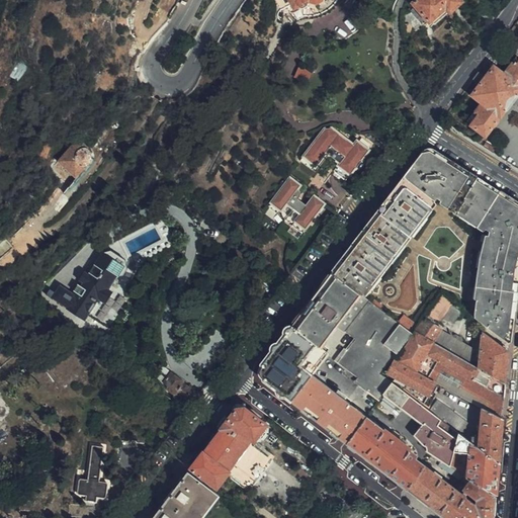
[(281,0),(281,9),(291,3),(289,0),(281,0)]
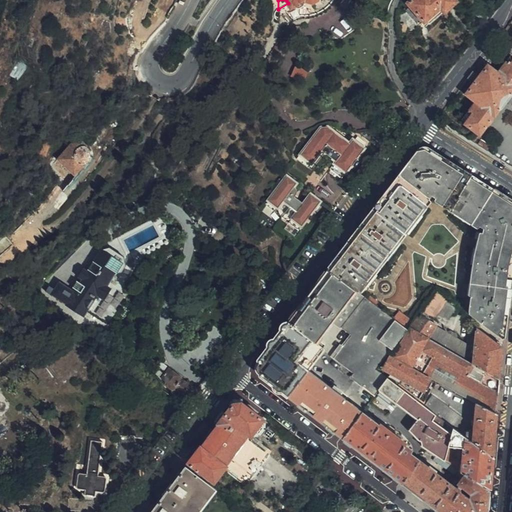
[(412,0),(409,3),(425,21),(441,9),(444,12),(457,1),(456,0),(412,0)]
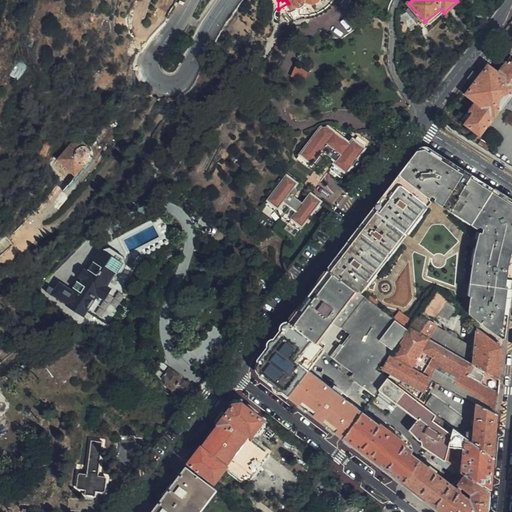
[(474,11),(487,21),(492,13),(479,4),(474,11)]
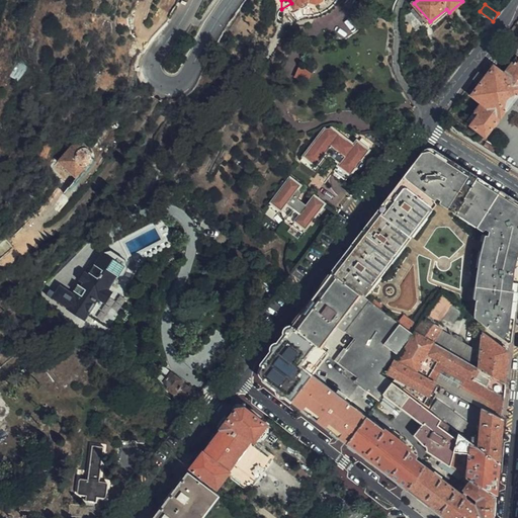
[(517,38),(511,50),(517,54),(502,73),(493,66),(485,76),(478,71),(472,78),(480,83),(470,94),(480,101),(466,119),(470,123),(469,124),(482,134),(477,141),(480,143),(517,91),(517,38)]
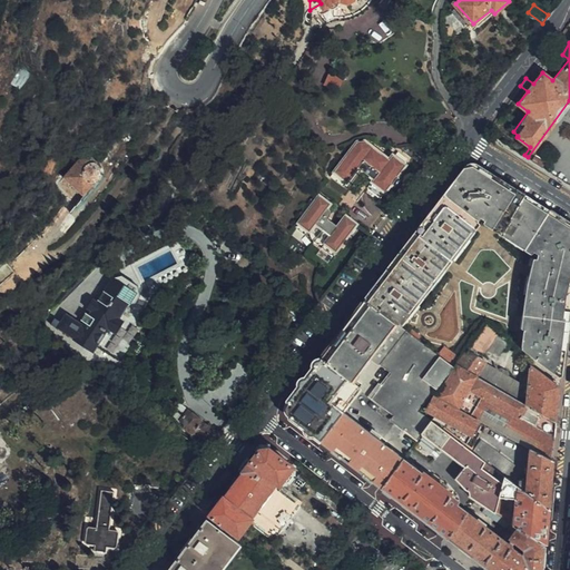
[(10,84),(19,89),(30,72),(21,67),(10,84)]
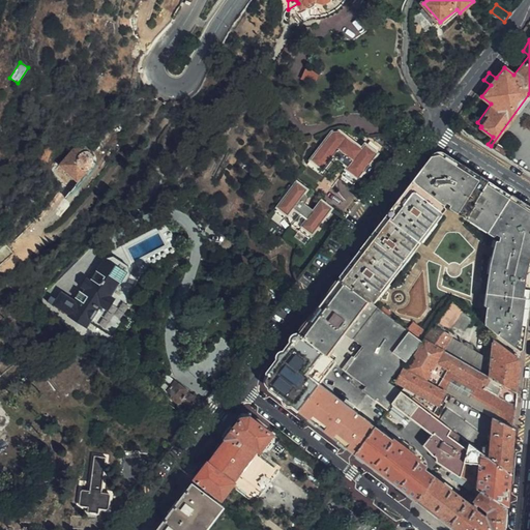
[(133,130),(139,122),(131,116),(125,124),(133,130)]
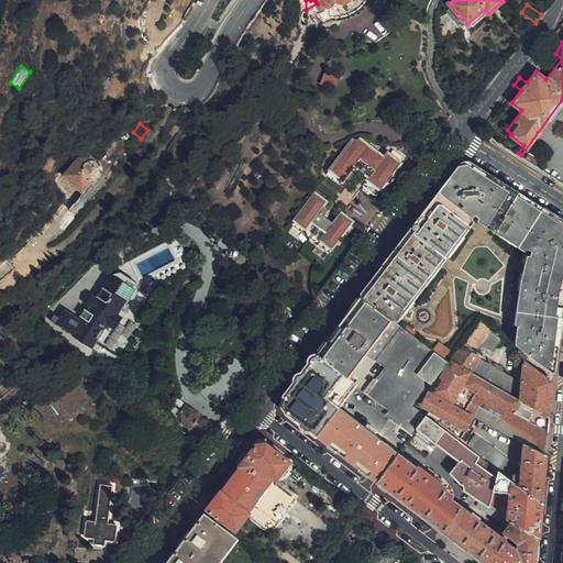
[(352,139),(329,170),(342,180),(353,165),(359,158),(374,169),(368,176),(363,185),(376,196),(386,181),(387,183),(394,174),(393,174),(401,163),(388,152),(385,156),(361,138),(352,139)]
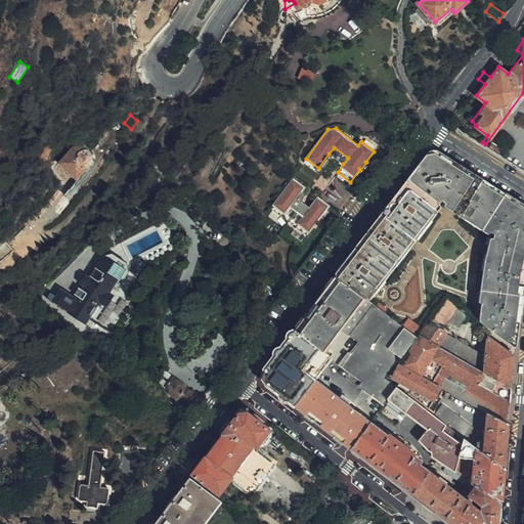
[(90,151),(78,139),(56,163),(75,180),(84,170),(88,167),(92,163),(92,158),(90,151)]
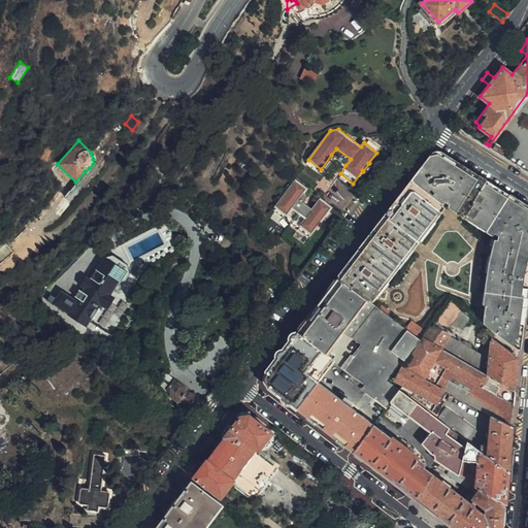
[(504,152),(494,145),(493,149),(502,155),(504,152)]
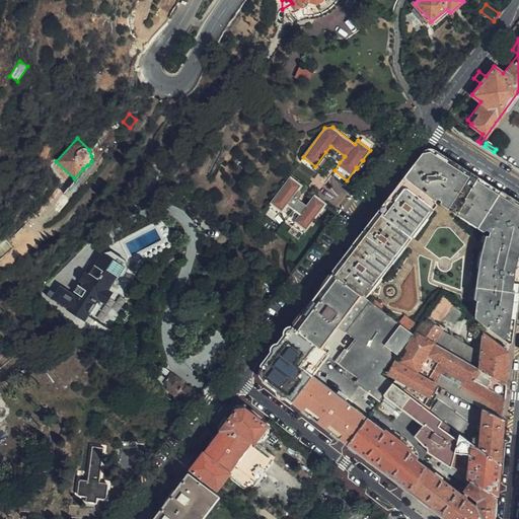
[(330,146),(325,152),(340,162),(345,156),(330,146)]
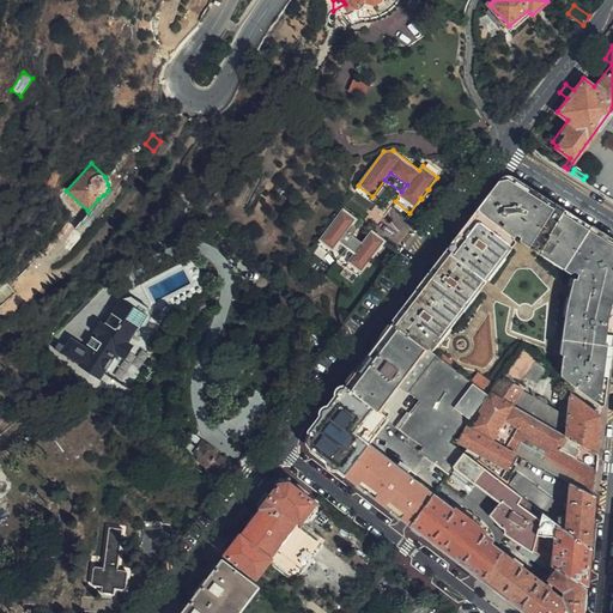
[(501,182),(402,308),(394,320),(429,346),(428,349),(436,354),(487,393),(490,389),(499,376),(504,370),(523,345),(550,364),(602,406),(606,380),(612,320),(612,316),(612,241),(536,193),(514,177),(501,182)]
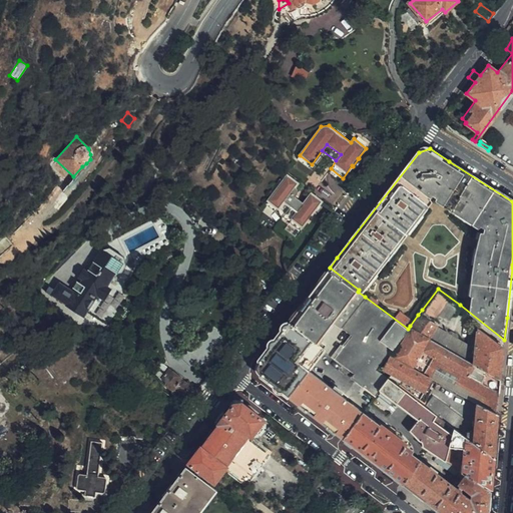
[(312,164),(300,155),(297,158),(309,167),(312,164)]
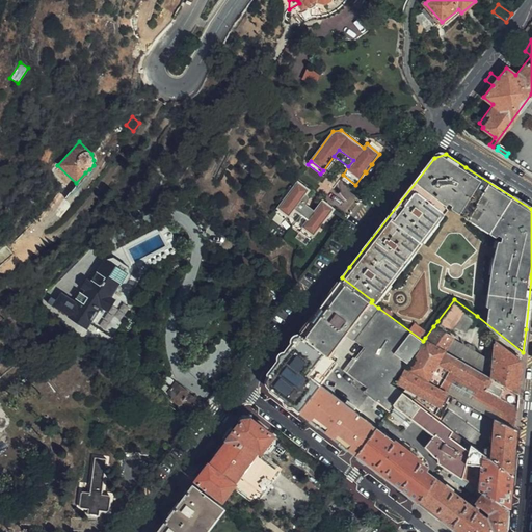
[(352,189),(355,185),(343,175),(340,179),(352,189)]
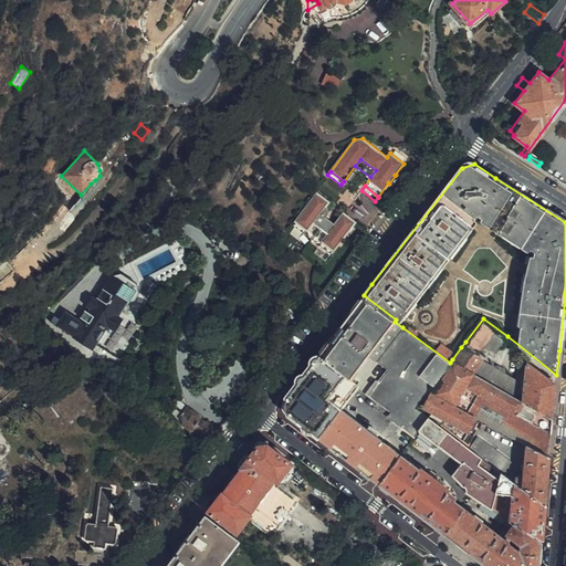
[(301,215),(300,216),(292,226),(303,233),(306,230),(310,238),(313,240),(317,241),(322,241),(318,245),(329,253),(355,222),(344,213),(335,224),(333,227),(332,226),(332,224),(327,221),(324,226),(318,221),(317,222),(314,220),(325,206),(328,202),(316,194),(312,199),(301,215)]
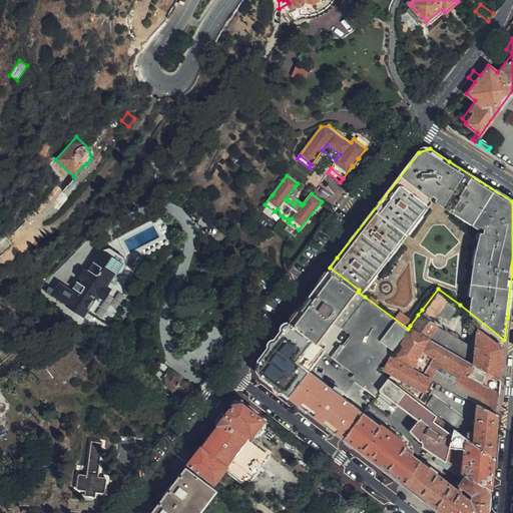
[(269,193),(272,195),(273,194),(283,180),(280,178),(269,193)]
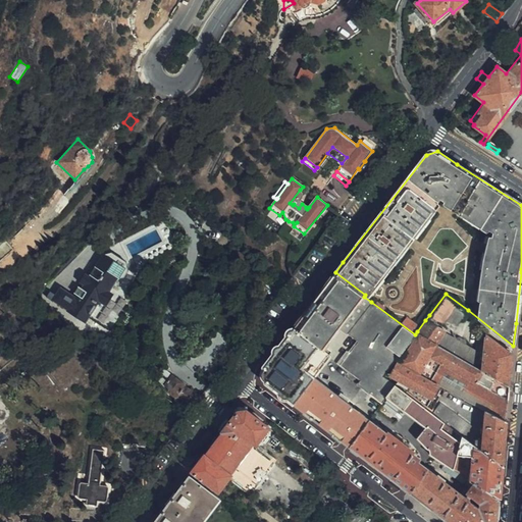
[(307,209),(309,207),(300,200),(302,195),(300,190),(290,203),(293,205),(294,204),(299,208),(302,204),(306,207),(306,208),(307,209)]
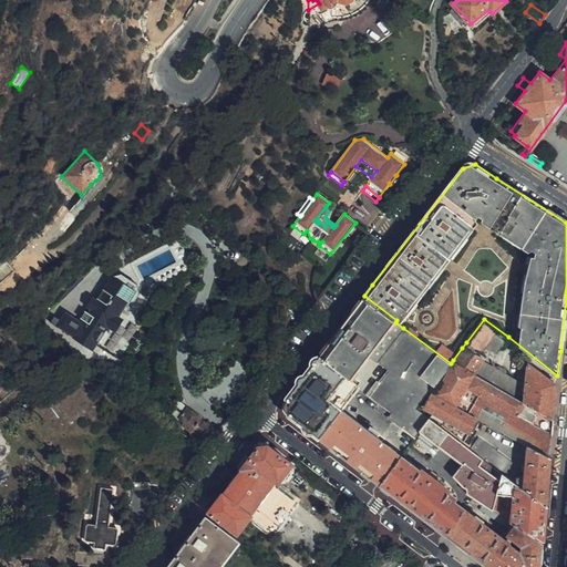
[(127,285),(111,274),(94,299),(92,297),(85,308),(86,309),(79,320),(64,311),(58,320),(53,318),(50,322),(92,349),(106,329),(115,329),(119,322),(117,315),(132,295),(127,285)]
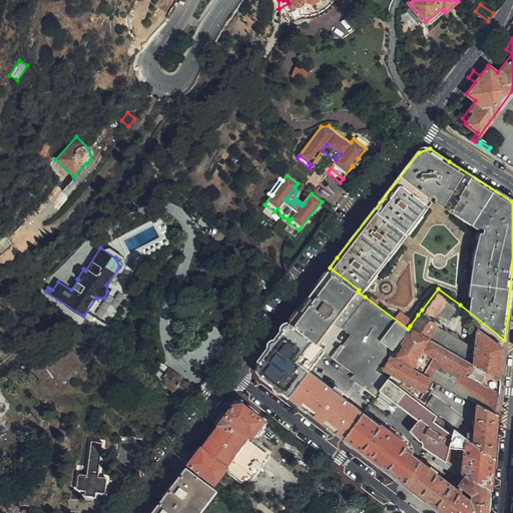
[(359,290),(330,268),(309,295),(288,322),(314,340),(317,342),(334,321),(342,327),(365,297),(358,292),(359,290)]
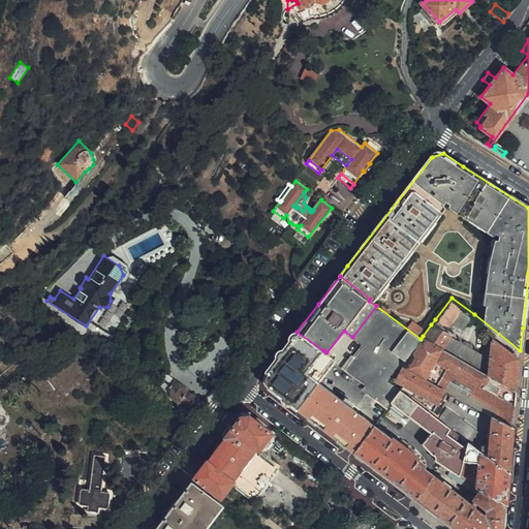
[(475,319),(474,314),(452,298),(435,319),(459,334),(464,325),(471,325),(475,319)]
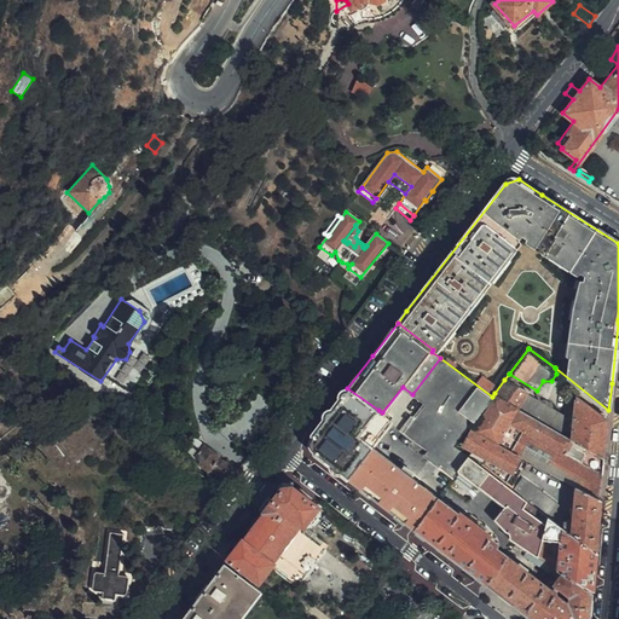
[(492,397),(440,358),(412,394),(418,398),(426,404),(415,417),(411,415),(400,429),(427,450),(423,455),(452,476),(457,469),(468,455),(455,445),(492,397)]
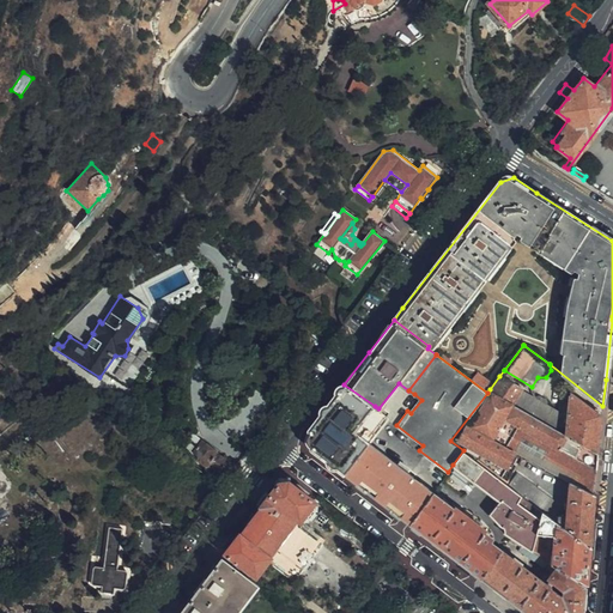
[(499,376),(490,389),(491,390),(514,404),(522,389),(499,376)]
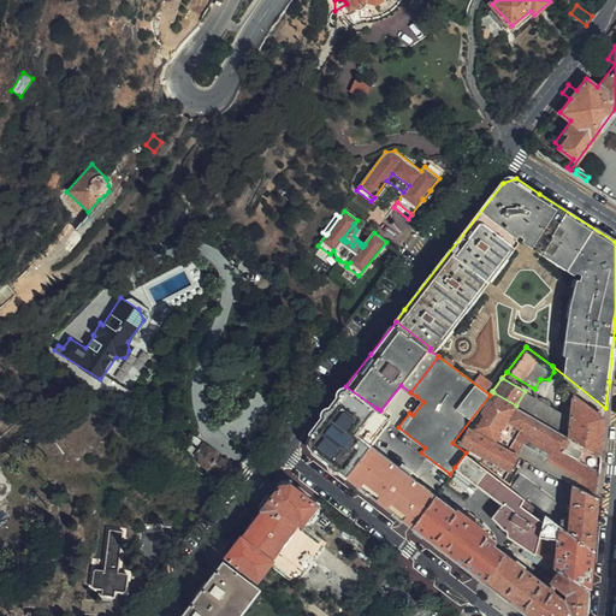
[(377,408),(345,386),(311,432),(313,450),(330,462),(345,474),(369,444),(389,419),(380,410),(377,408)]
